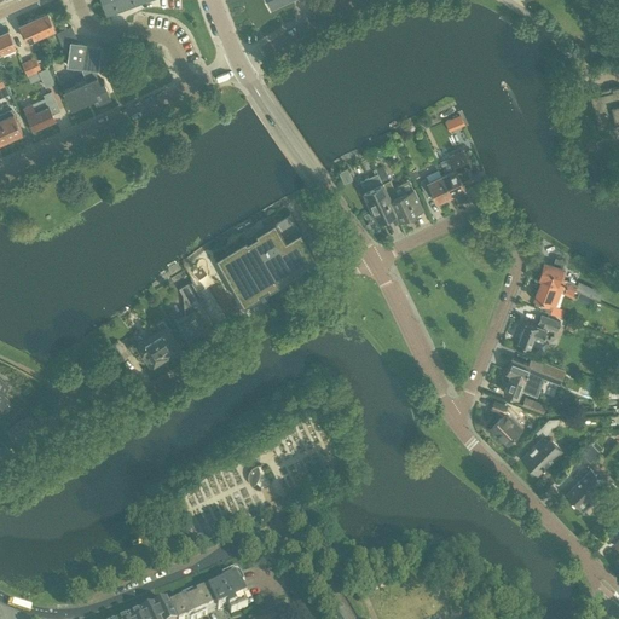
[(40,35),(55,29),(47,12),(33,19),(40,35)]
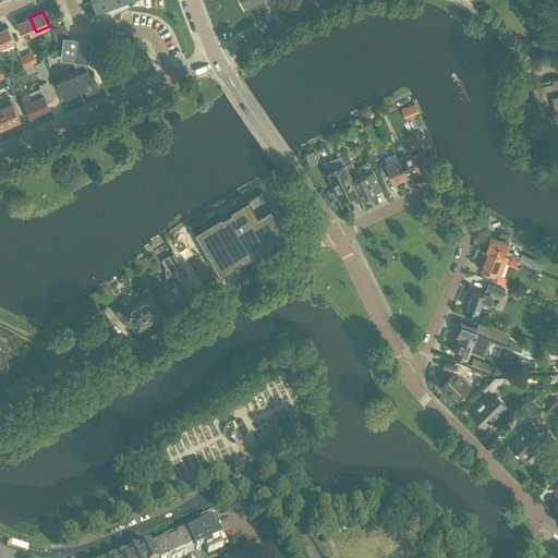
[(24,37),(36,32),(29,17),(17,23),(24,37)]
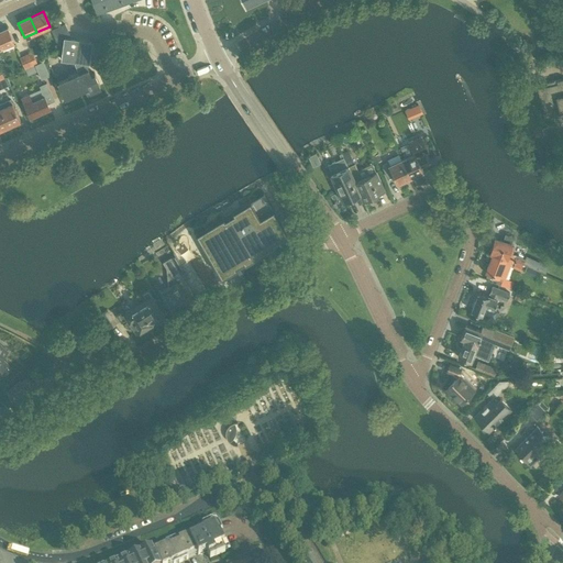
[(55,37),(68,32),(65,24),(52,31),(55,37)]
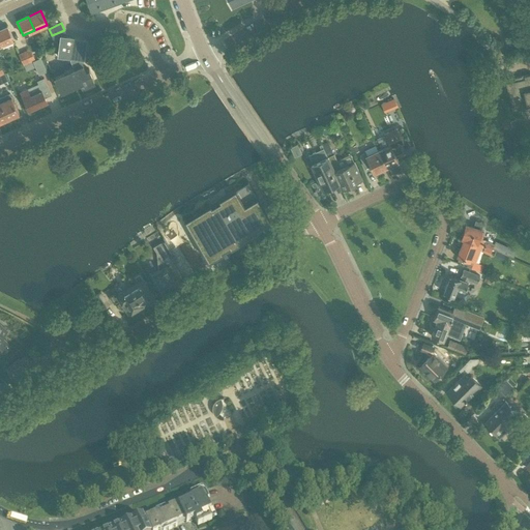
[(0,46),(13,40),(7,26),(0,28),(0,46)]
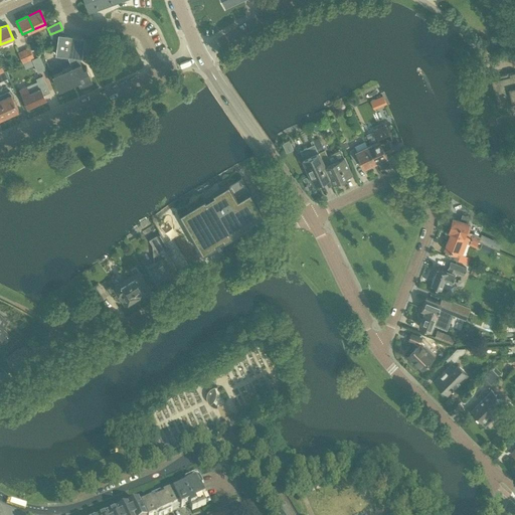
[(71,65),(52,73),(58,89),(80,78),(82,82),(92,78),(87,67),(83,68),(80,61),(79,61),(83,38),(65,35),(62,29),(50,34),(53,39),(53,40),(55,39),(57,43),(52,46),(55,53),(56,53),(56,54),(57,54),(68,56),(68,57),(71,65)]
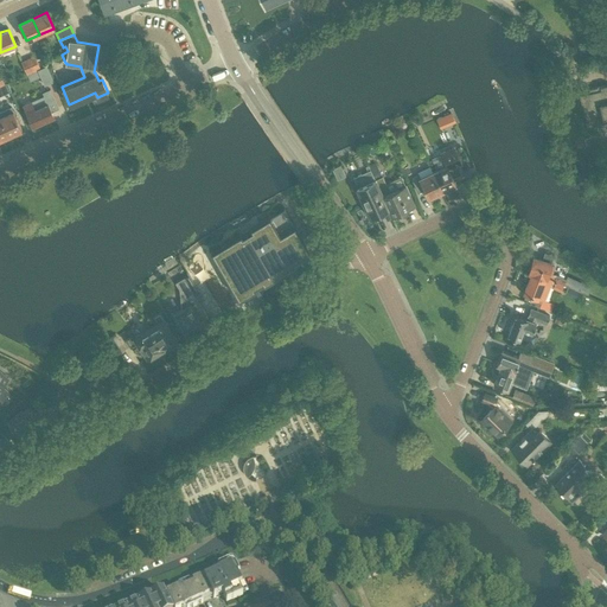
[(32,72),(40,69),(34,56),(26,59),(32,72)]
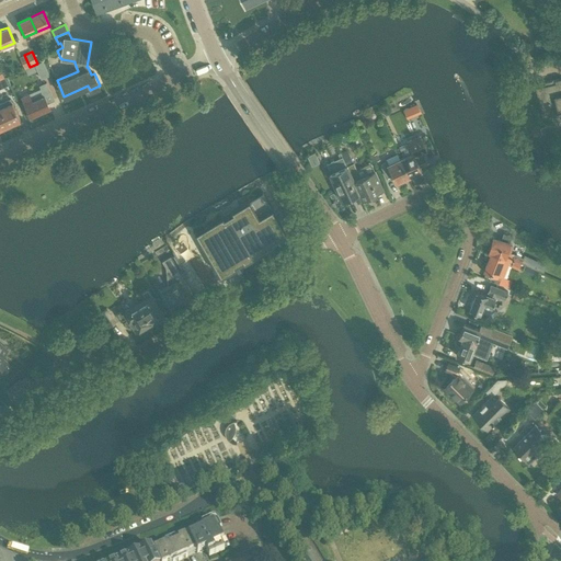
[(25,69),(30,67),(24,55),(20,57),(25,69)]
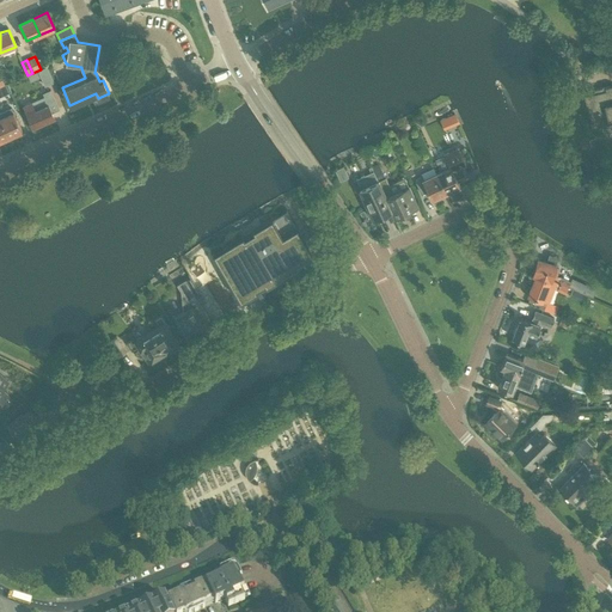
[(32,73),(28,75),(30,83),(41,78),(46,86),(54,83),(47,67),(41,69),(32,73)]
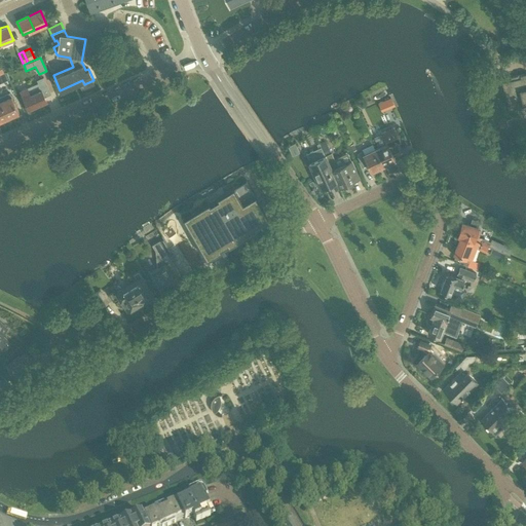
[(0,78),(2,83),(10,79),(6,72),(4,73),(4,74),(0,75),(0,78)]
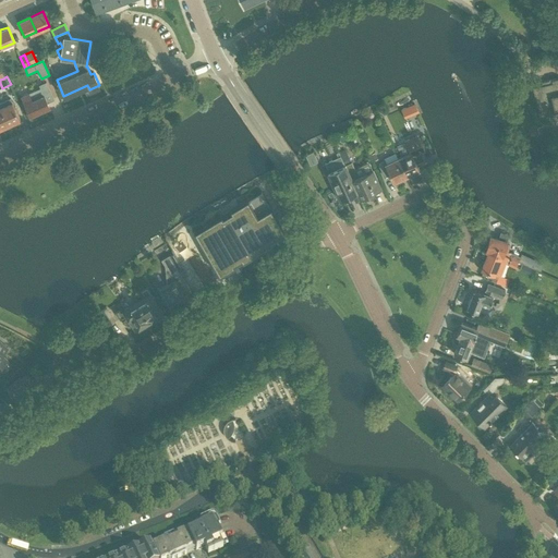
[(544,85),(531,87),(538,118),(552,114),(557,112),(557,77),(543,82),(544,85)]
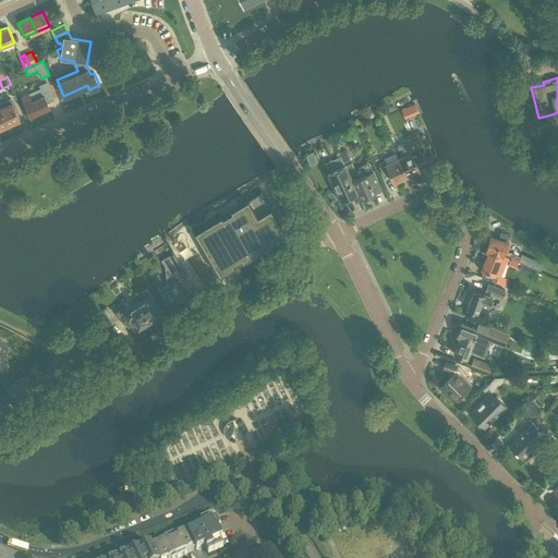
[(53,99),(49,89),(46,82),(39,85),(40,88),(29,94),(29,93),(21,96),(29,116),(49,107),(47,102),(53,99)]
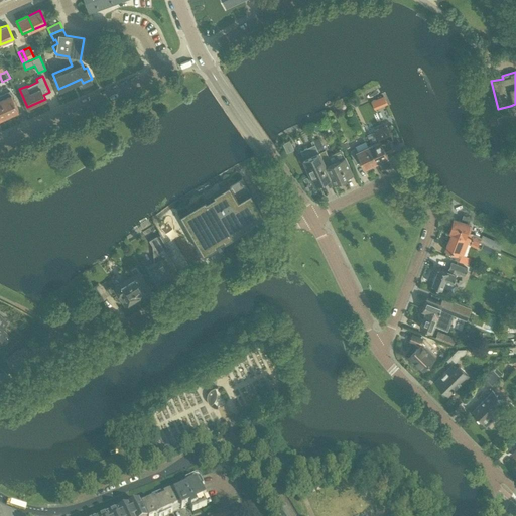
[(9,91),(0,94),(0,100),(7,116),(19,111),(11,94),(9,91)]
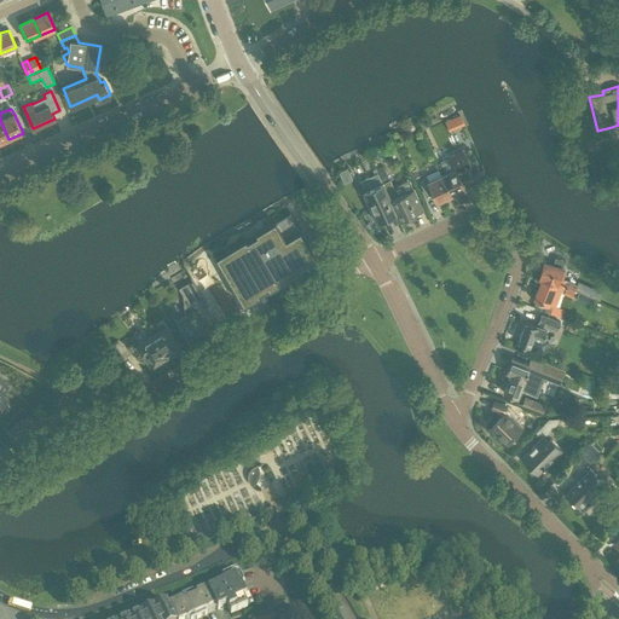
[(441,174),(451,196),(458,192),(458,194),(463,192),(463,190),(466,189),(463,184),(474,179),(469,168),(472,167),(463,150),(449,157),(450,160),(441,165),(445,173),(441,174)]
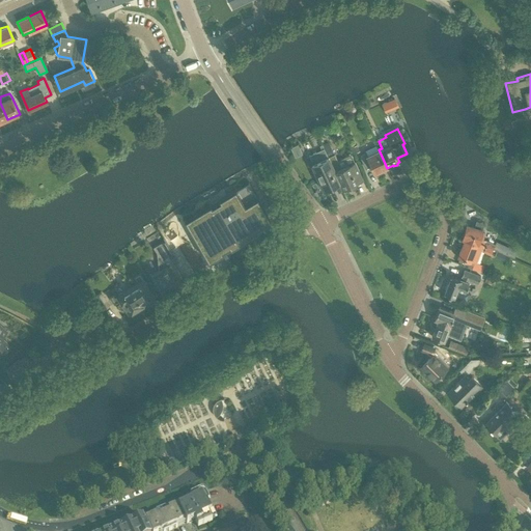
[(324,191),(339,183),(340,183),(334,171),(336,170),(330,157),(328,158),(324,148),(309,156),(312,164),(311,165),(324,191)]
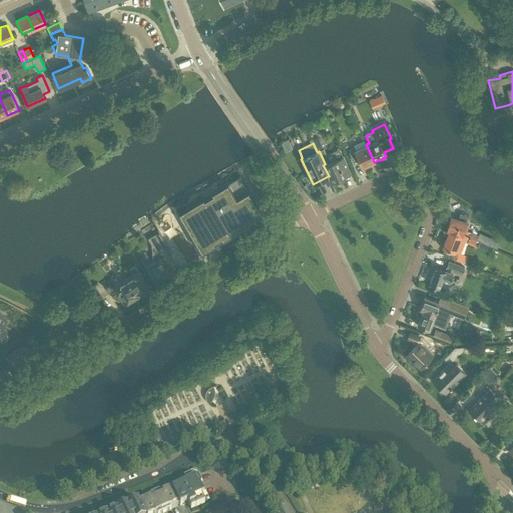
[(368,165),(374,162),(366,144),(355,149),(354,147),(348,150),(354,162),(359,160),(362,167),(364,166),(365,167),(368,166),(368,165)]
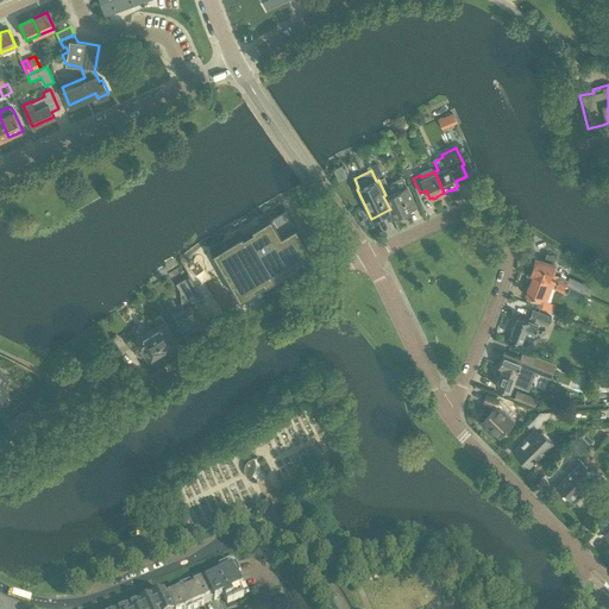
[(384,177),(378,180),(385,195),(383,196),(390,209),(389,209),(393,217),(415,206),(407,186),(391,193),(384,177)]
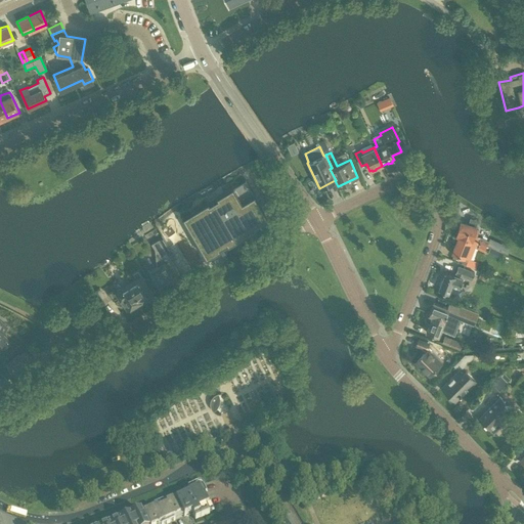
[(185,215),(182,217),(187,225),(192,233),(195,241),(197,241),(206,257),(220,249),(219,247),(226,243),(227,244),(257,226),(256,225),(262,221),(268,217),(248,184),(245,179),(245,180),(224,192),(223,192),(216,197),(217,199),(209,204),(208,202),(185,215)]
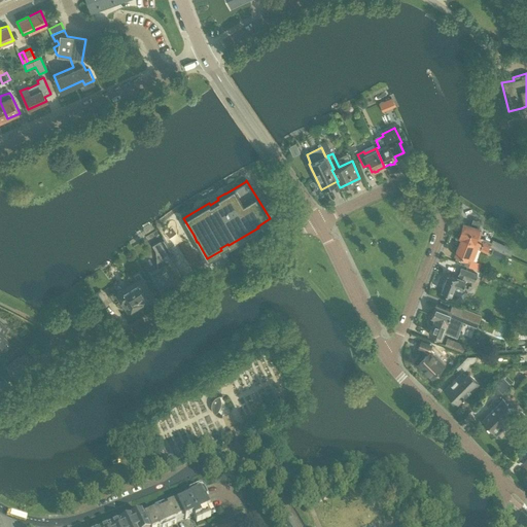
[(472,219),(471,225),(463,223),(459,238),(461,238),(476,242),(489,248),(491,242),(483,239),(479,238),(481,232),(479,230),(481,222),(472,219)]
